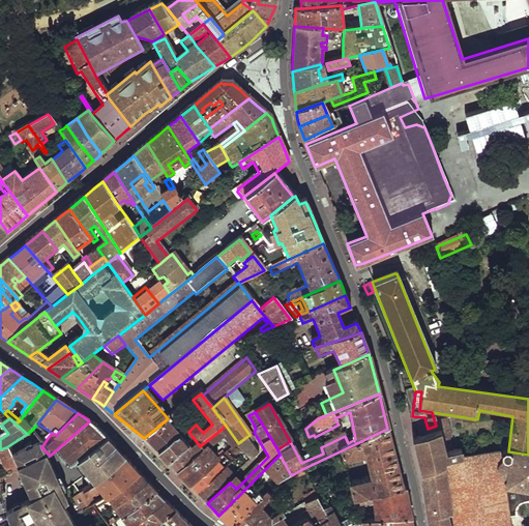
[(151,445),(157,451),(180,435),(166,420),(144,438),(151,445)]
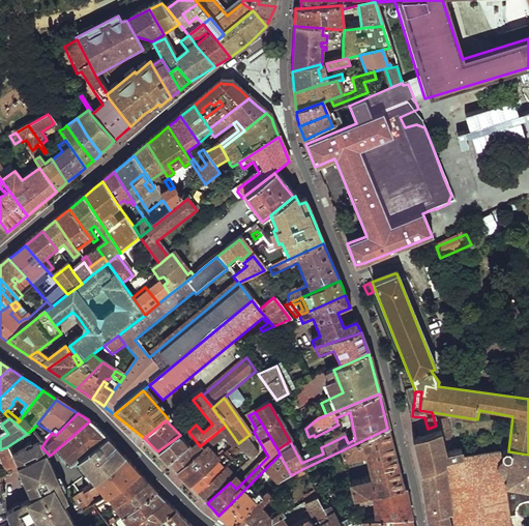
[(98,431),(89,421),(58,448),(74,466),(77,464),(106,439),(98,431)]
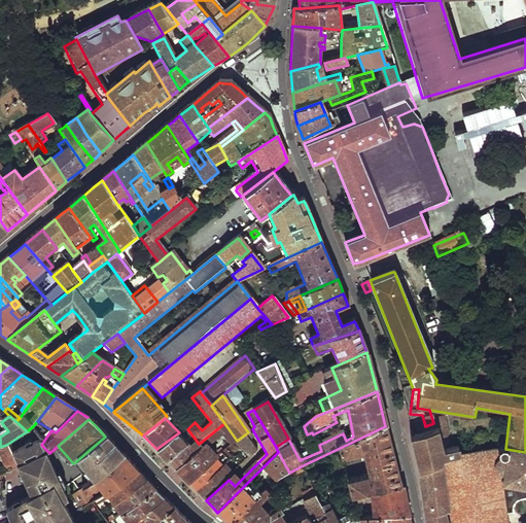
[(450,522),(448,508),(444,484),(440,459),(461,457),(458,449),(449,450),(446,438),(448,438),(442,419),(433,423),(425,426),(416,431),(418,436),(413,437),(410,438),(418,467),(425,516),(427,522),(450,522)]
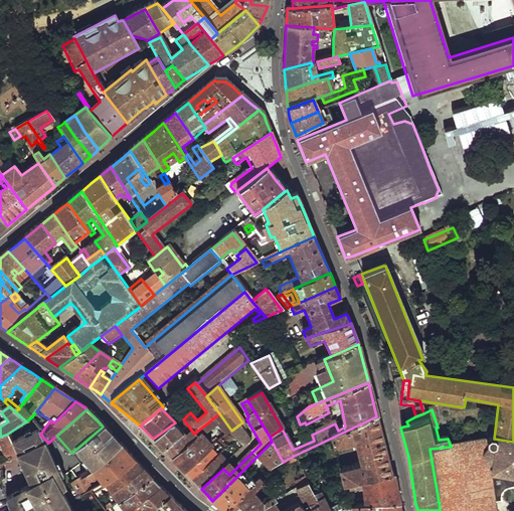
[(178,465),(184,471),(211,448),(202,437),(216,426),(225,436),(231,431),(219,413),(194,434),(197,439),(172,459),(178,465)]
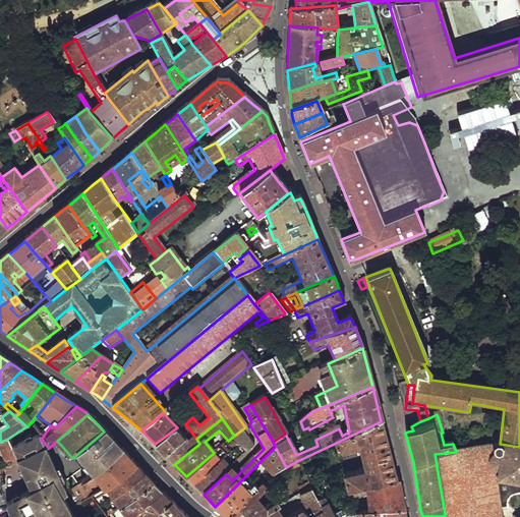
[(47,431),(33,421),(26,426),(39,438),(41,440),(47,431)]
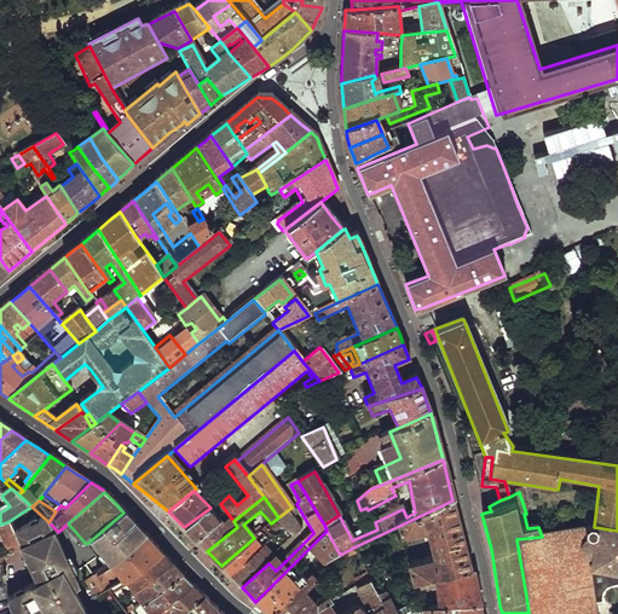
[(408,568),(413,586),(420,584),(471,572),(462,537),(452,500),(399,526),(402,540),(427,536),(434,561),(408,568)]
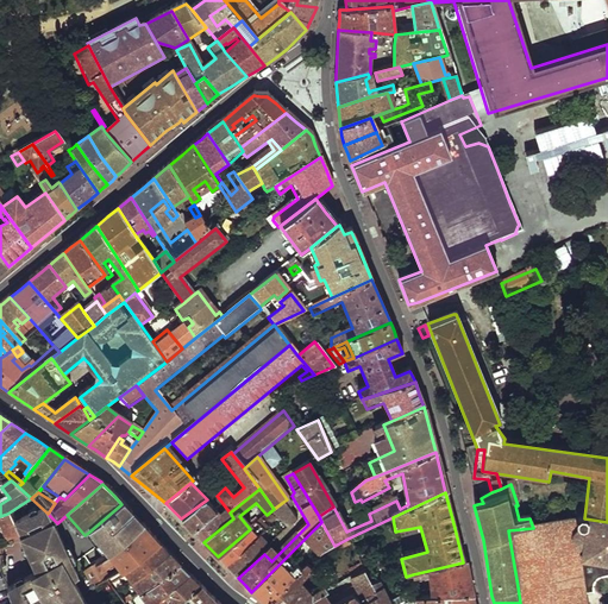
[(186,524),(192,530),(210,515),(217,513),(208,505),(218,497),(217,496),(207,499),(181,518),(186,524)]
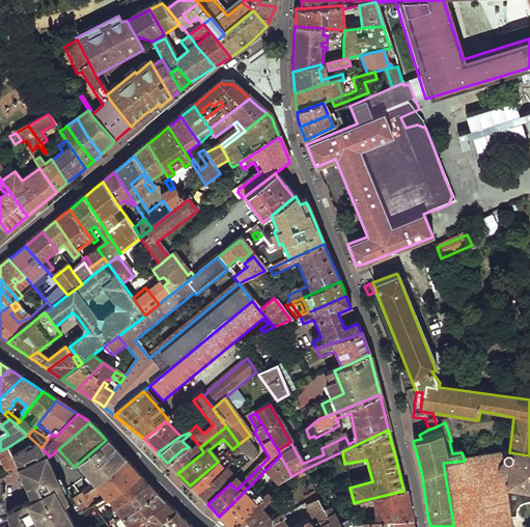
[(247,438),(239,444),(252,462),(258,454),(247,438)]
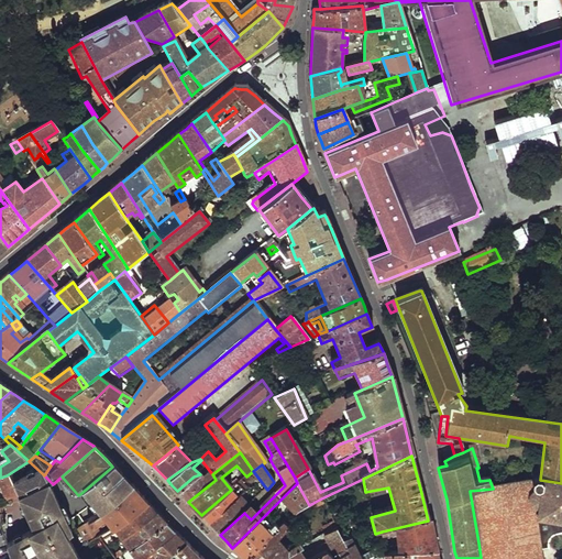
[(101,514),(133,489),(125,480),(112,467),(81,493),(101,514)]
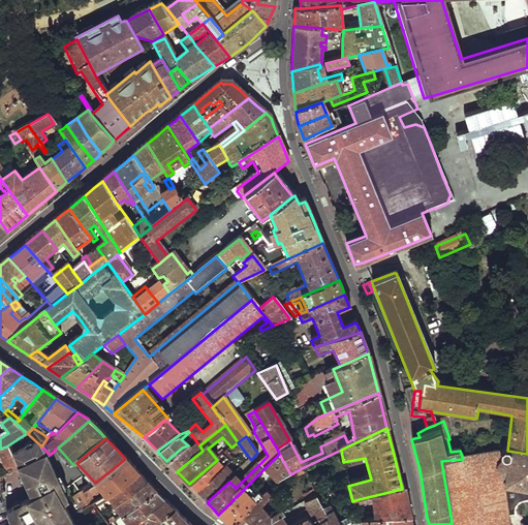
[(39,444),(11,457),(17,468),(32,499),(6,514),(10,524),(73,524),(63,503),(68,500),(45,457),(50,455),(41,446),(39,444)]
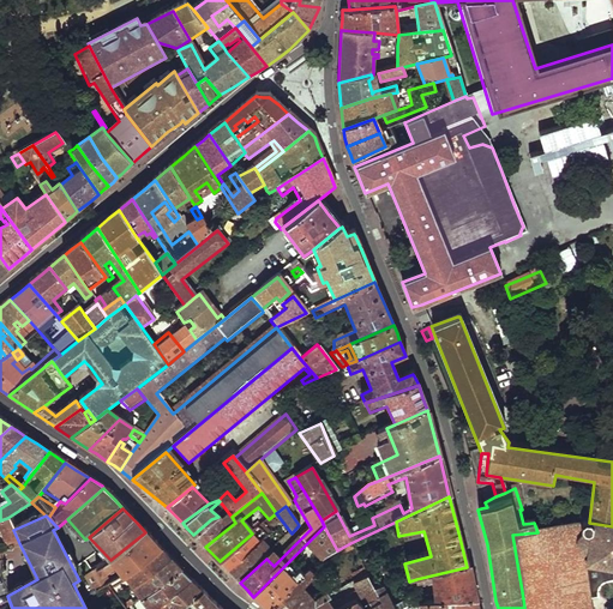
[(199,541),(205,547),(235,523),(232,517),(223,522),(218,517),(211,519),(193,535),(199,541)]
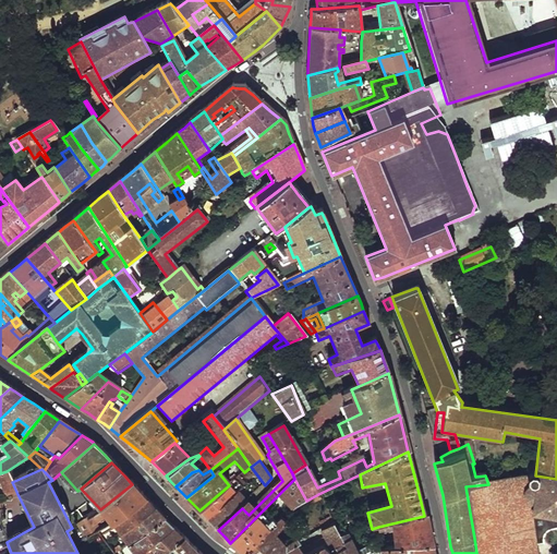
[(12,482),(7,471),(0,473),(0,482),(7,498),(17,494),(12,482)]
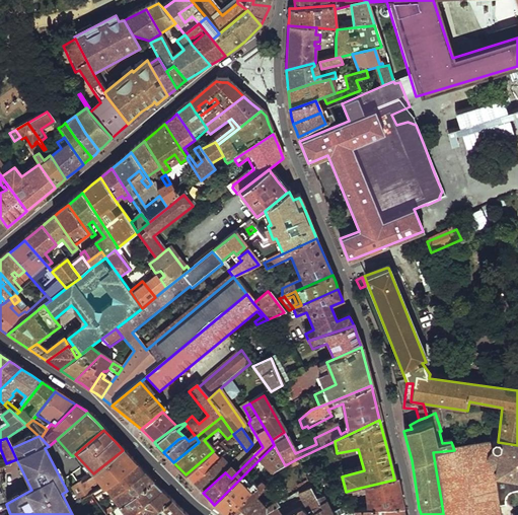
[(496,493),(493,468),(490,462),(490,456),(489,445),(454,450),(433,452),(437,476),(441,500),(443,514),(499,514),(498,507),(496,493)]
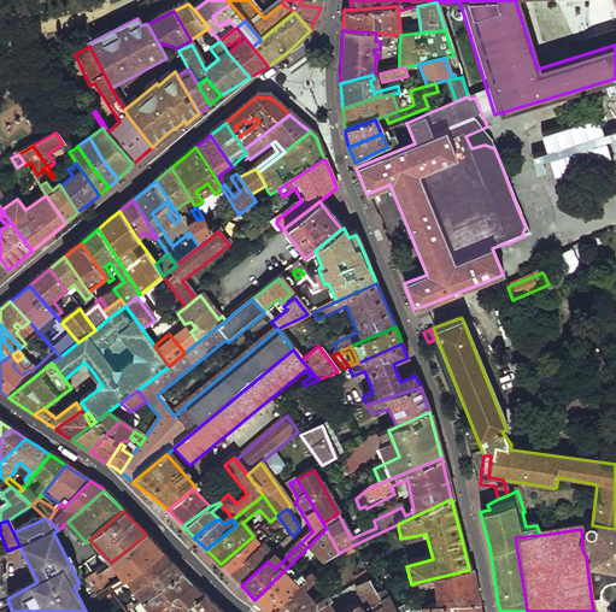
[(153,543),(146,535),(111,563),(82,583),(89,598),(105,588),(160,552),(153,543)]
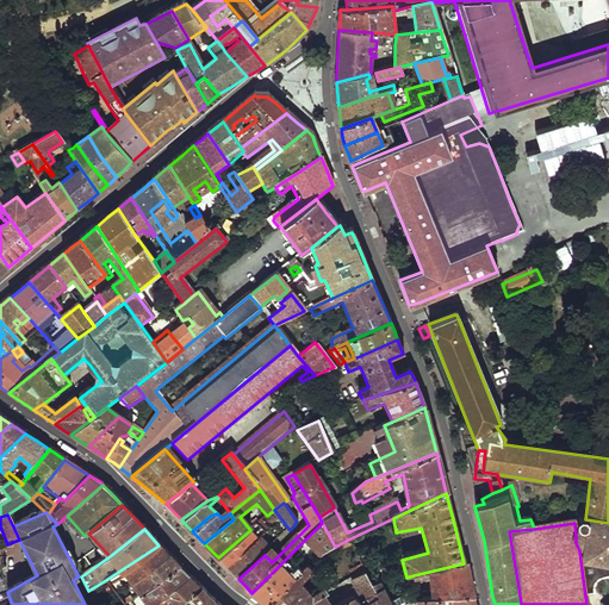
[(223,562),(228,568),(259,540),(250,530),(218,557),(223,562)]
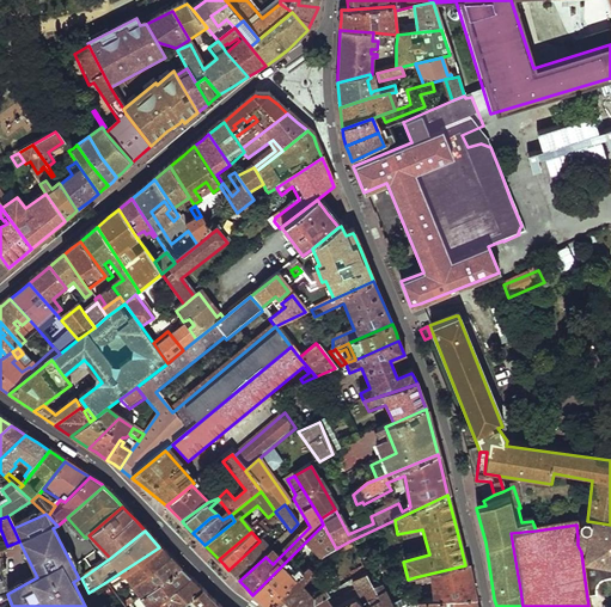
[(234,575),(239,581),(266,557),(270,552),(260,541),(228,570),(234,575)]
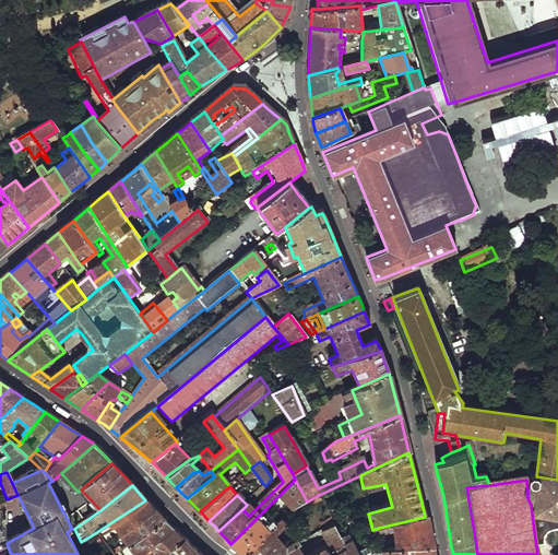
[(319,495),(307,502),(311,508),(322,503),(319,495)]
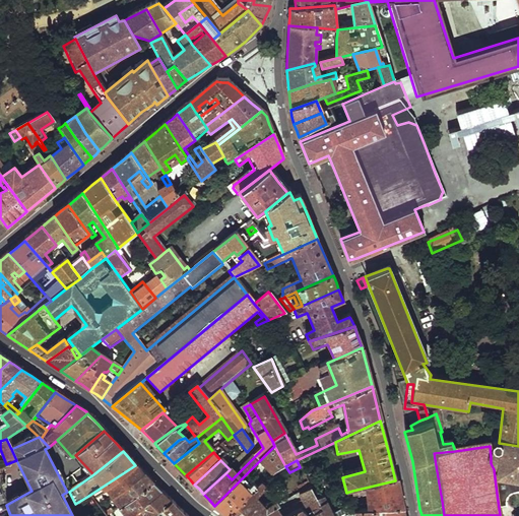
[(138,469),(135,465),(88,496),(92,500),(102,493),(105,489),(112,497),(142,474),(138,469)]
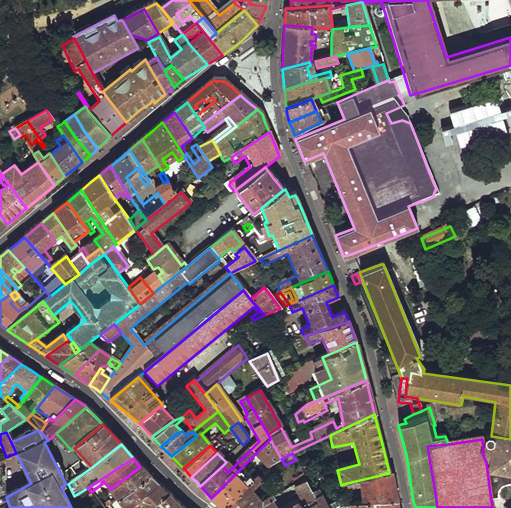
[(489,486),(491,500),(495,500),(500,499),(500,492),(504,488),(510,486),(510,475),(499,474),(491,473),(491,464),(486,462),(489,486)]
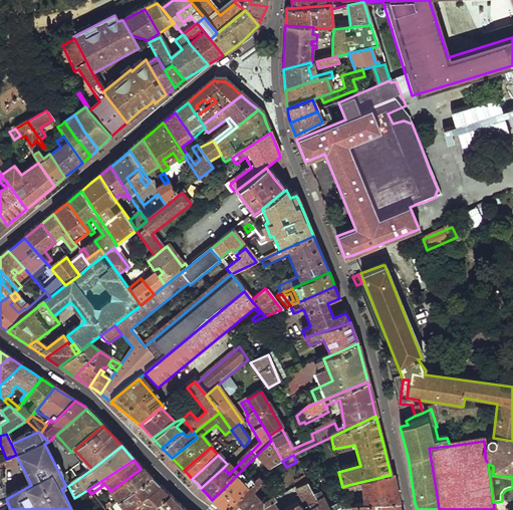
[(148,473),(143,468),(141,469),(110,491),(115,497),(103,507),(104,509),(106,509),(118,501),(150,478),(151,477),(148,473)]
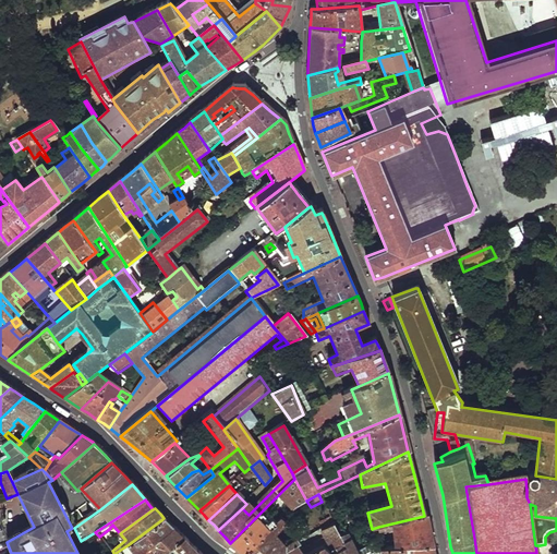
[(237,549),(241,553),(245,553),(269,530),(265,527),(267,524),(263,519),(265,517),(263,516),(266,513),(263,510),(230,543),(237,549)]
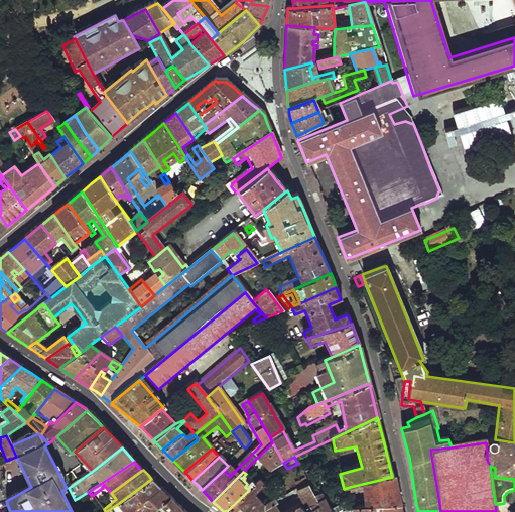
[(392,477),(350,487),(350,491),(353,491),(364,489),(365,502),(352,505),(352,509),(399,506),(400,506),(397,490),(394,477),(392,477)]
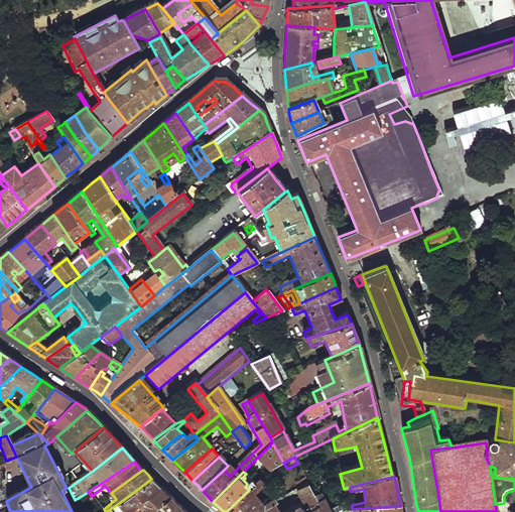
[(155,485),(150,480),(119,503),(124,511),(130,511),(137,506),(159,488),(155,485)]
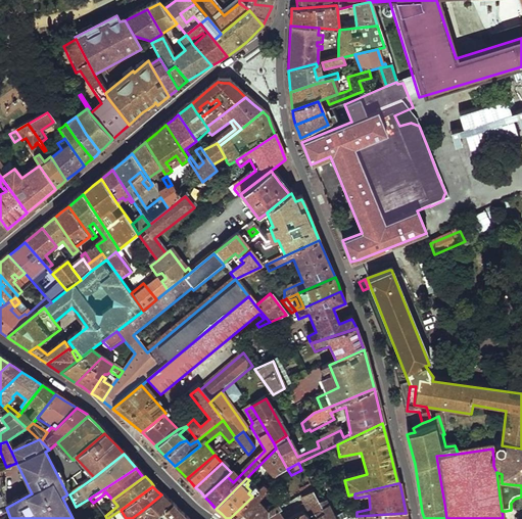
[(270,518),(278,513),(281,511),(277,506),(265,514),(254,505),(267,491),(264,486),(252,497),(230,518),(270,518)]
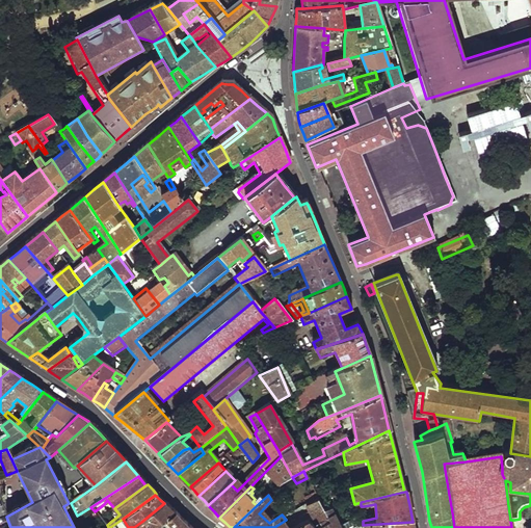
[(315,497),(304,502),(308,507),(318,502),(315,497)]
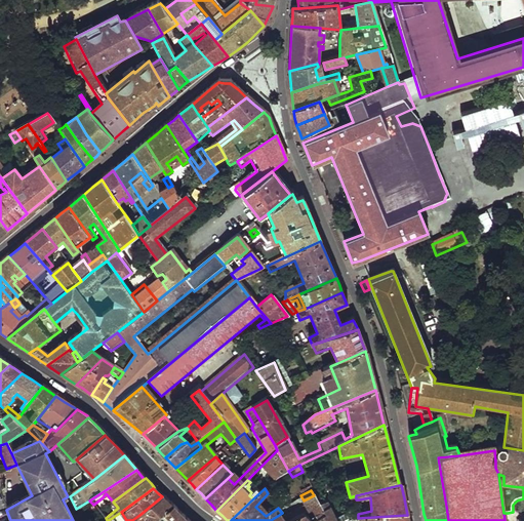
[(311,520),(314,518),(322,513),(319,506),(314,495),(304,501),(301,502),(306,509),(284,520),(279,515),(271,520),(311,520)]
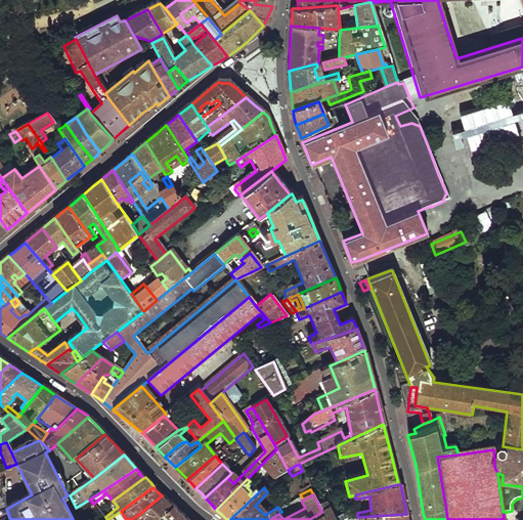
[(166,501),(162,495),(139,514),(144,519),(154,519),(163,512),(171,506),(166,501)]
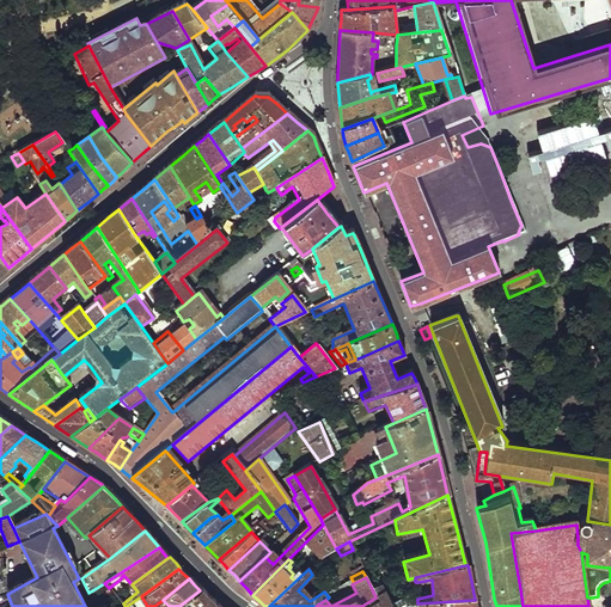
[(409,604),(405,600),(393,606),(391,606),(382,587),(372,589),(376,598),(366,604),(367,606),(409,606),(409,604)]
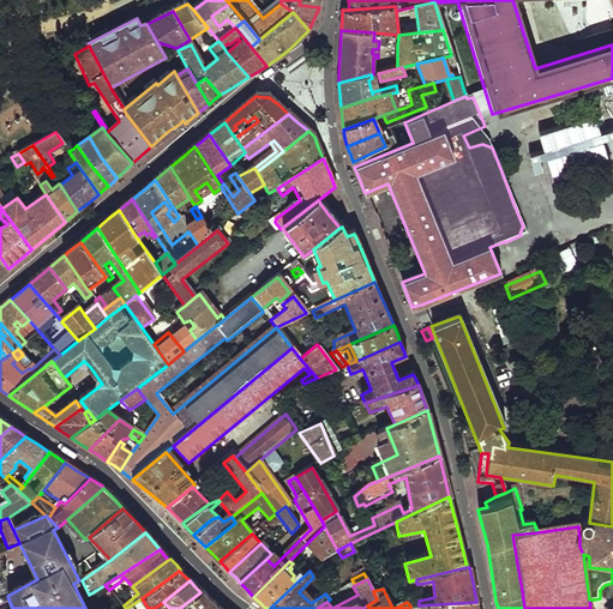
[(217,608),(209,601),(200,592),(191,600),(198,608),(217,608)]
